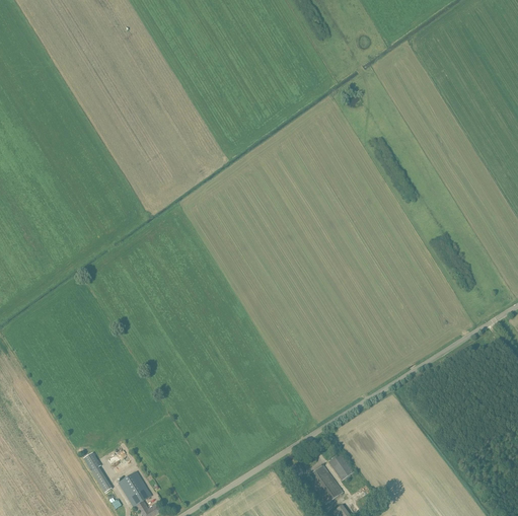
[(112,450),(113,452),(108,454),(112,460),(128,452),(125,447),(120,450),(118,446),(112,450)]
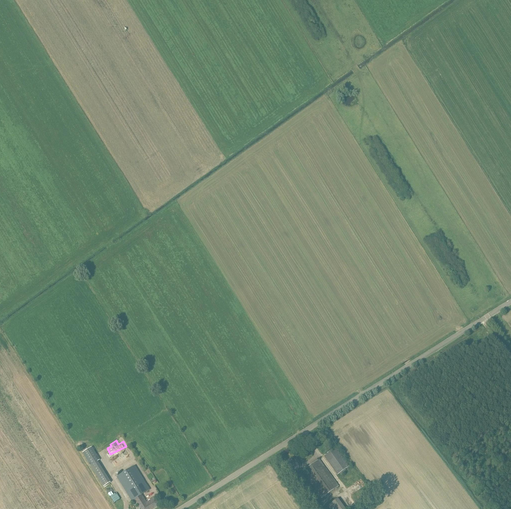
[(84,450),(91,463),(98,459),(101,457),(93,445),(84,450)]
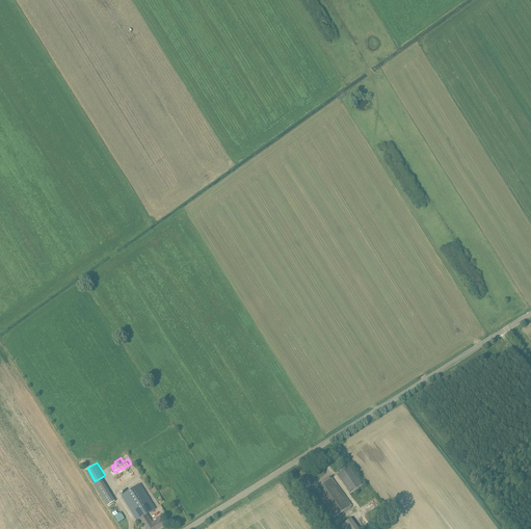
[(364,482),(349,463),(338,471),(352,491),(364,482)]
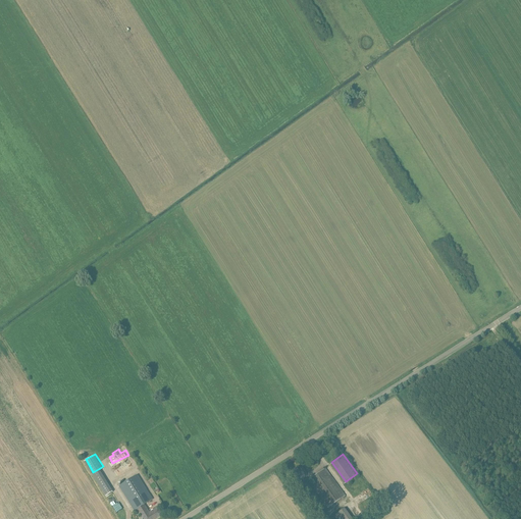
[(299,468),(297,464),(287,470),(292,477),(303,470),(305,474),(308,472),(303,464),(300,466),(301,467),(299,468)]
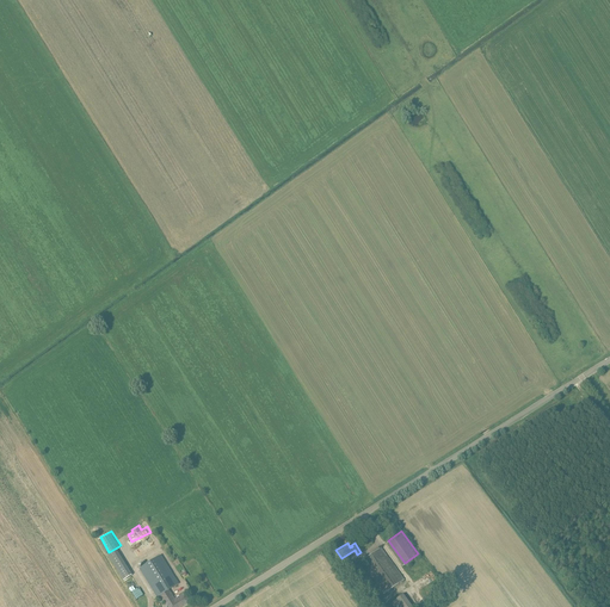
[(405,576),(382,544),(363,558),(386,590),(405,576)]
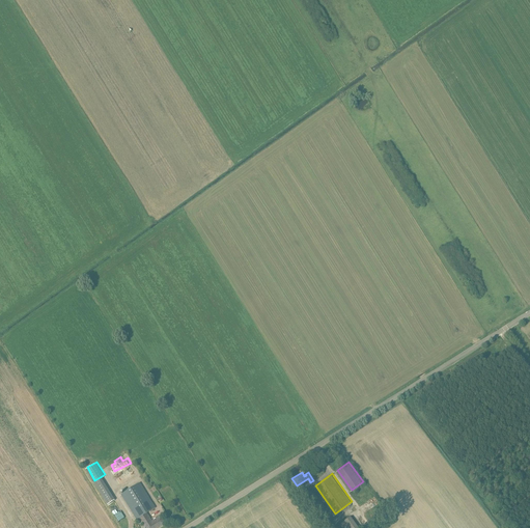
[(152,500),(141,480),(122,492),(135,512),(138,517),(142,513),(144,517),(142,519),(147,527),(154,527),(166,521),(162,513),(158,516),(159,518),(152,522),(147,515),(149,513),(147,510),(156,505),(152,500)]
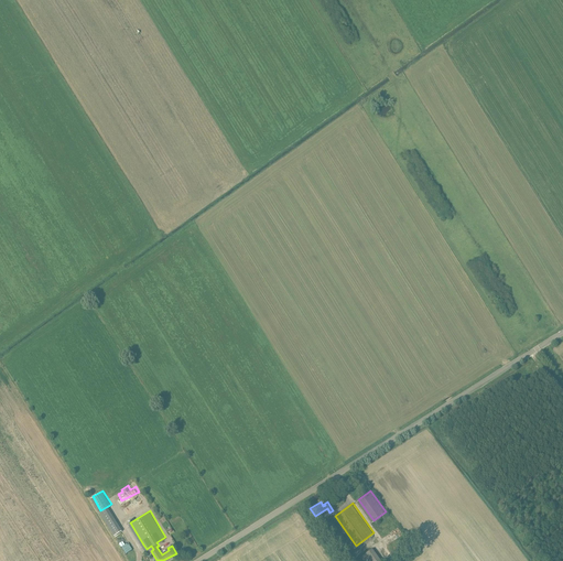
[(382,560),(374,547),(363,554),(366,560),(382,560)]
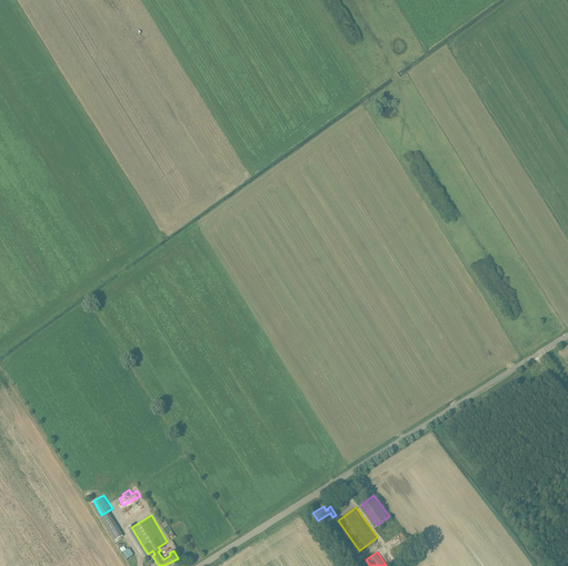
All buildings are outlined.
